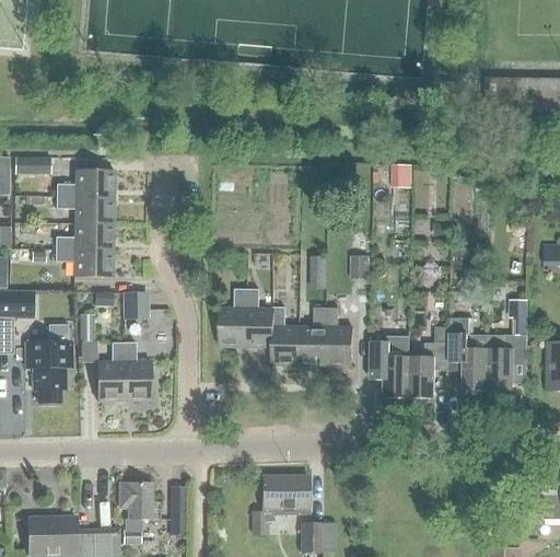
[(559,77),(485,74),(483,104),(559,106),(559,77)]
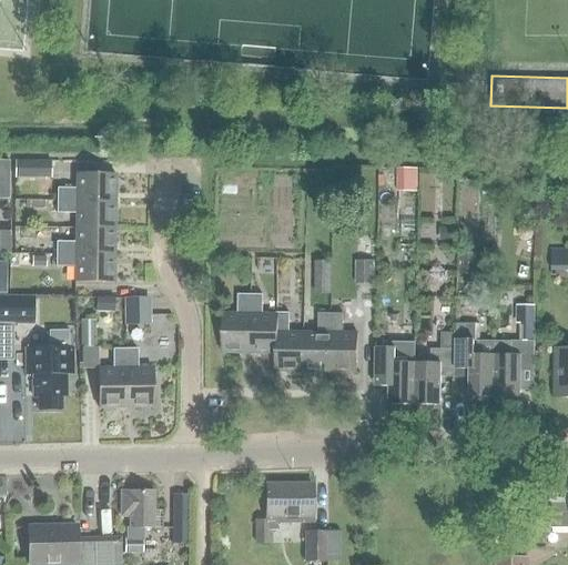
[(50,159),(14,158),(14,171),(50,172),(50,159)]
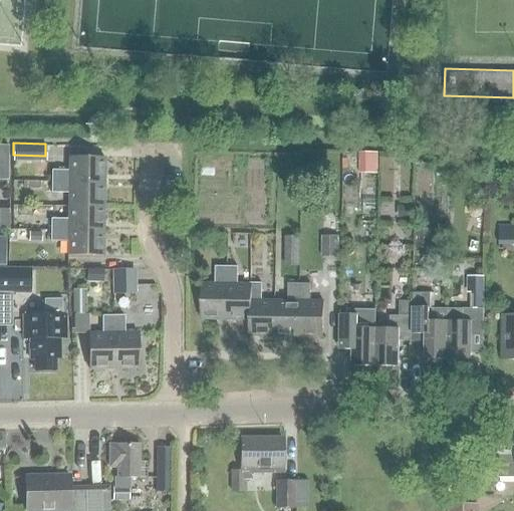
[(358,150),(358,169),(371,169),(371,150),(358,150)]
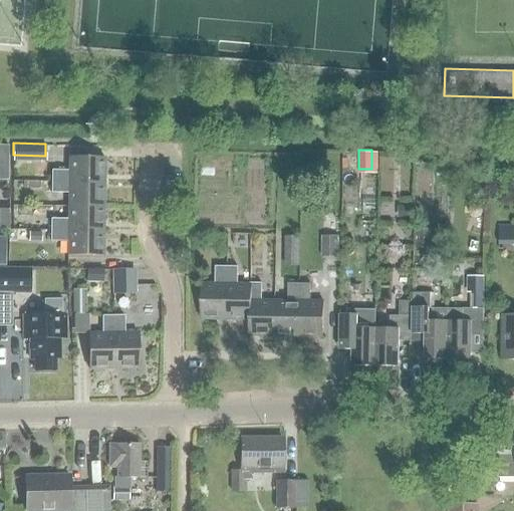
[(104,155),(68,154),(68,168),(51,168),(51,179),(103,179),(104,155)]
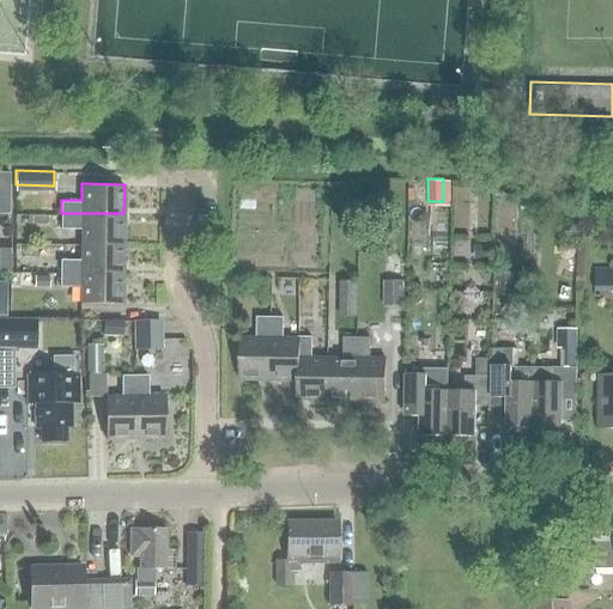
[(80,226),(80,242),(123,243),(123,213),(61,213),(60,226),(80,226)]
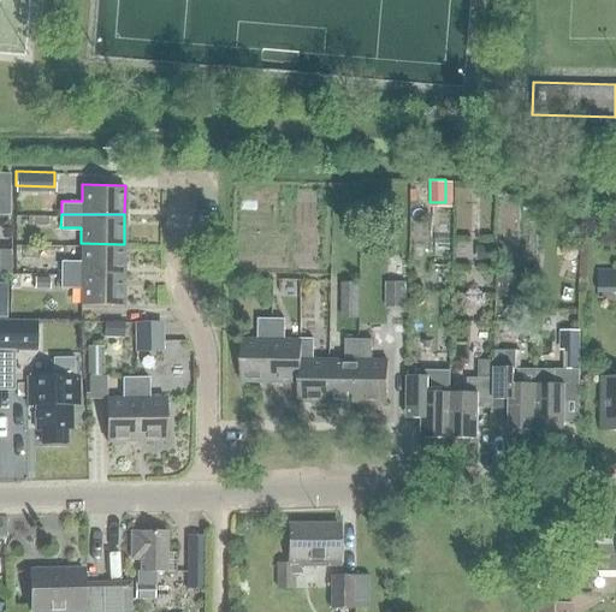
[(60,259),(60,272),(124,273),(124,244),(81,243),(81,259),(60,259)]
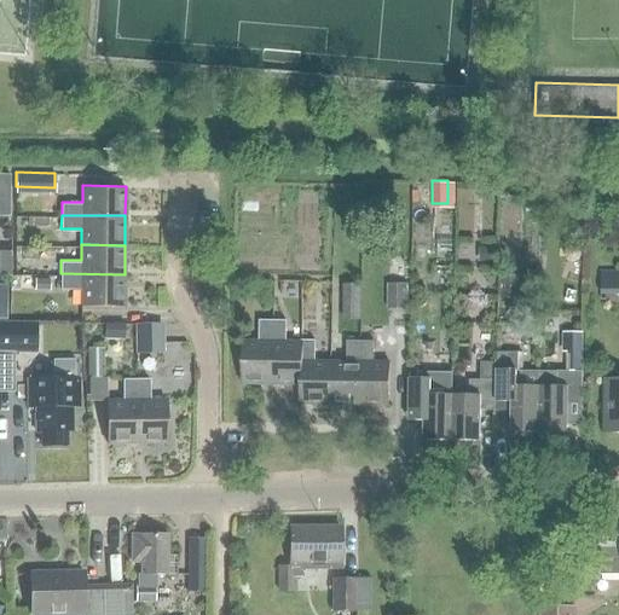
[(495,245),(478,244),(478,260),(495,260),(495,245)]
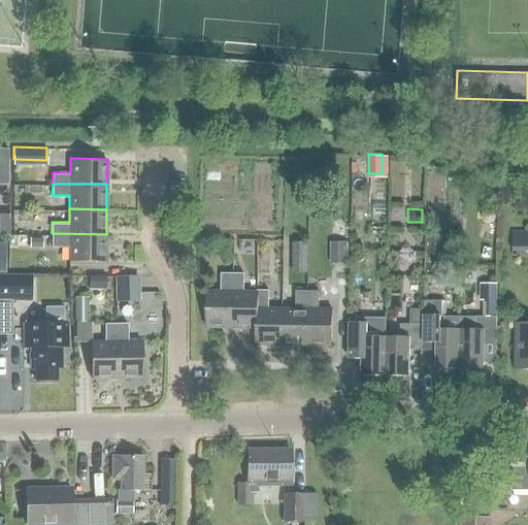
[(0,233),(8,234),(9,212),(0,212),(0,233)]
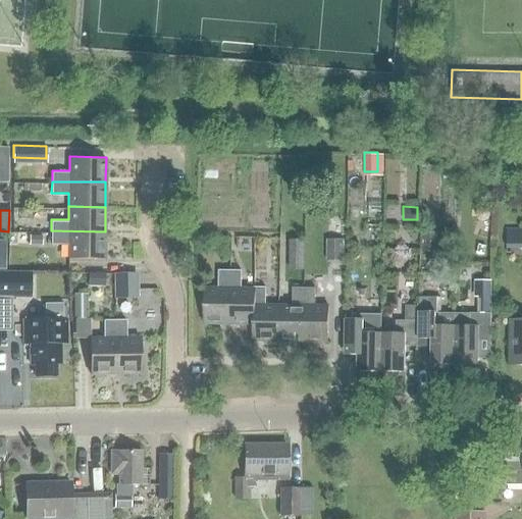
[(421,228),(421,250),(436,250),(436,229),(421,228)]
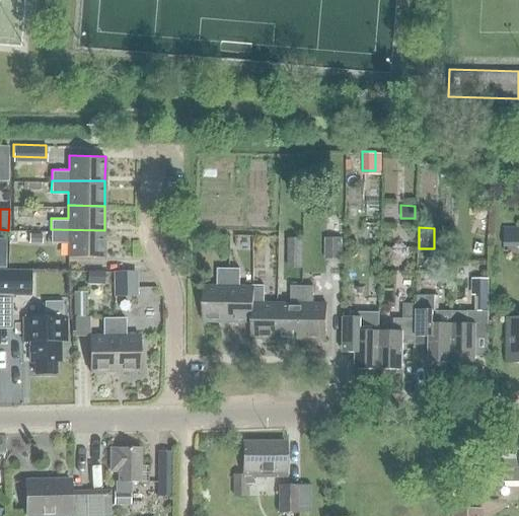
[(103,254),(104,230),(51,229),(51,240),(68,240),(68,254),(103,254)]
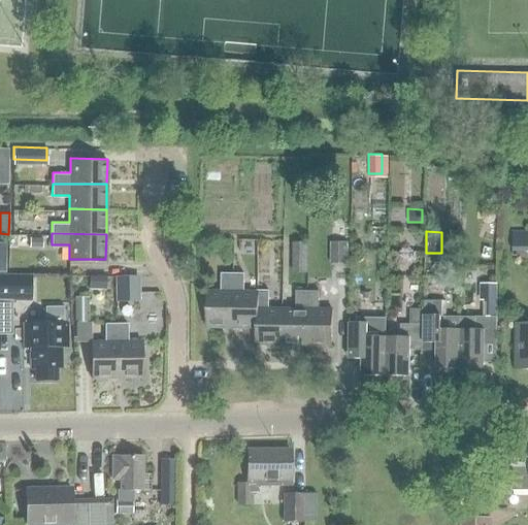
[(42,236),(30,235),(29,245),(42,245),(42,236)]
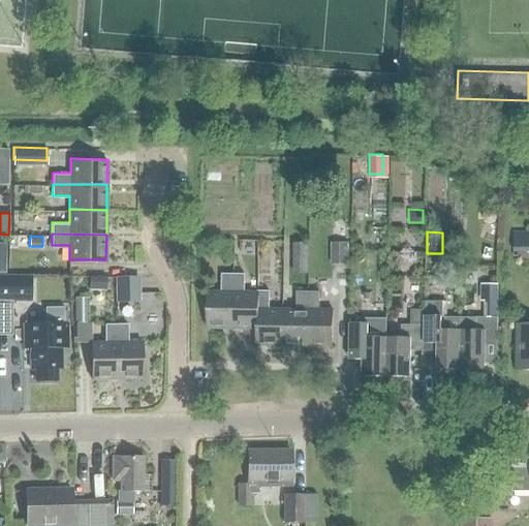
[(348,241),(330,240),(330,263),(347,264),(348,241)]
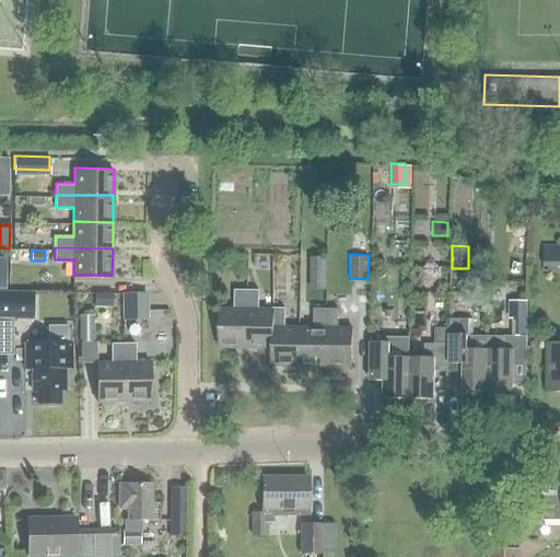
[(326,255),(310,255),(310,271),(326,273),(326,255)]
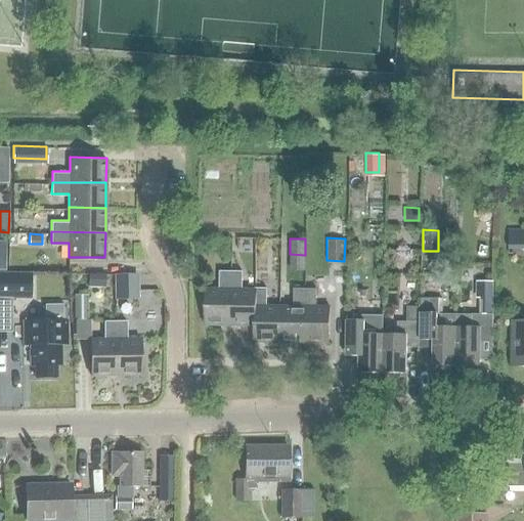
[(230,269),(219,269),(219,287),(205,286),(205,322),(229,322),(230,269)]
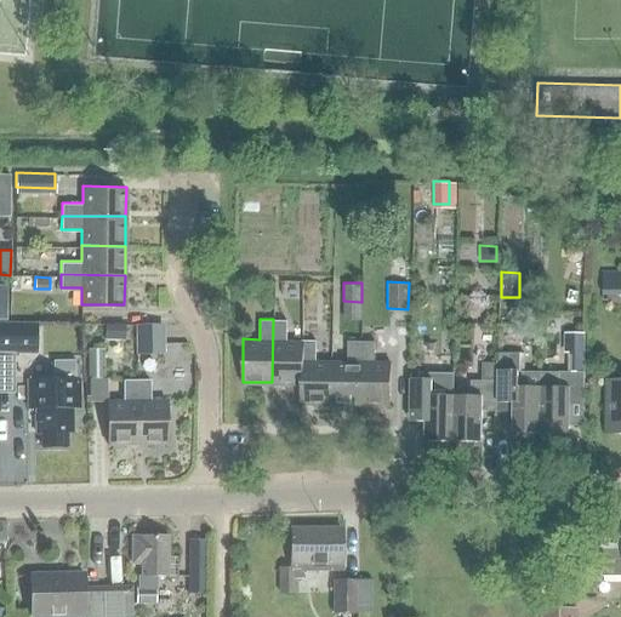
[(301,340),(286,340),(286,319),(273,319),(272,382),(301,383),(302,383),(302,340),(301,340)]
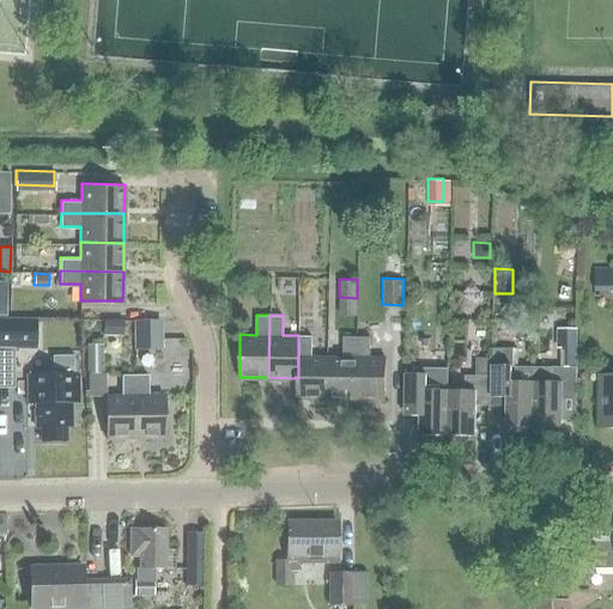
[(0,316),(0,345),(35,346),(36,317),(0,316)]
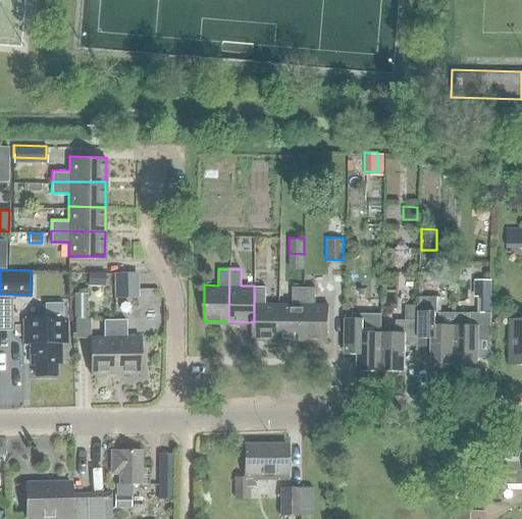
[(113,271),(114,297),(138,296),(137,270),(113,271)]
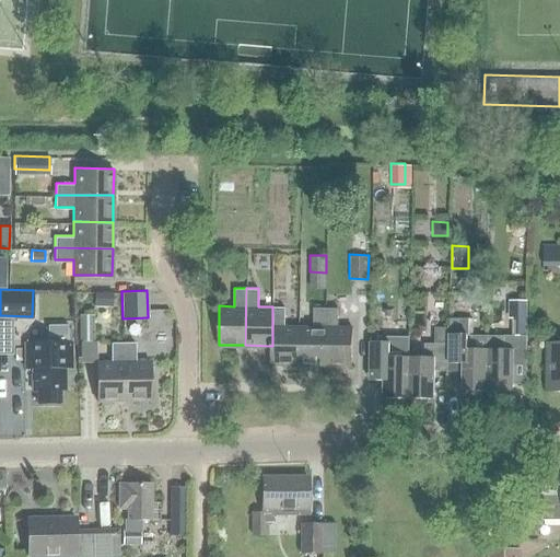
[(511,316),(511,334),(503,334),(503,335),(488,335),(488,389),(512,390),(512,362),(526,362),(526,334),(527,298),(508,298),(508,316),(511,316)]
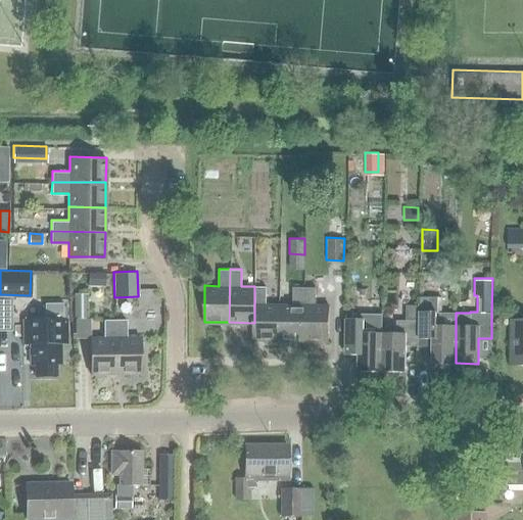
[(266,302),(266,285),(253,285),(253,286),(254,286),(254,323),(253,323),(253,339),(278,339),(279,302),(266,302)]
